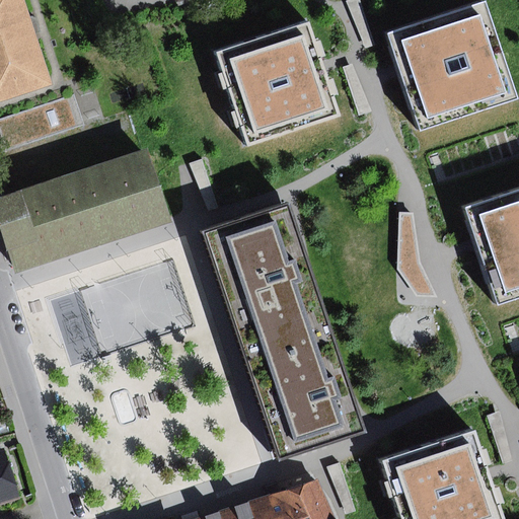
[(23,0),(0,0),(0,101),(52,85),(23,0)]
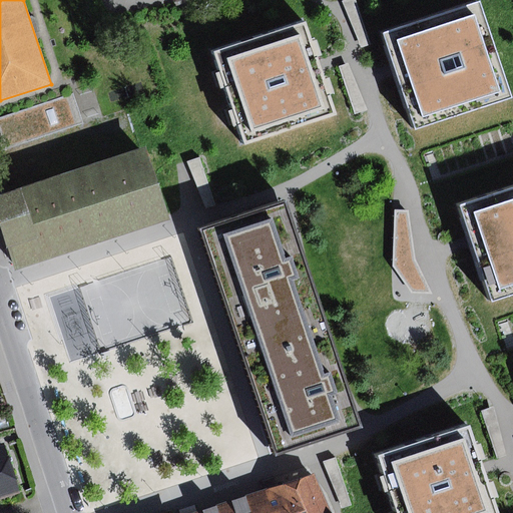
[(474,1),(379,34),(392,72),(411,128),(507,95),(474,1)]
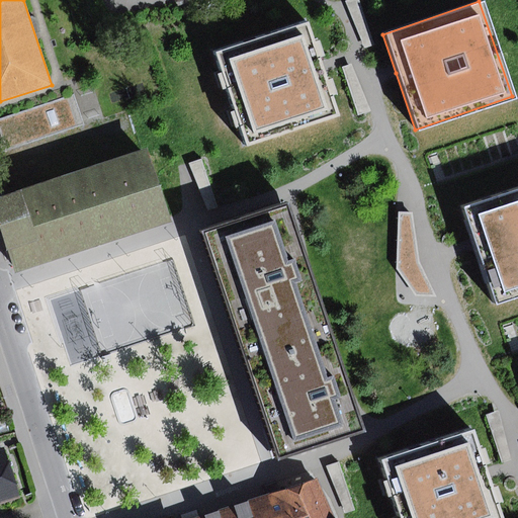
[(306,20),(212,53),(245,147),(338,115),(321,68),(306,20)]
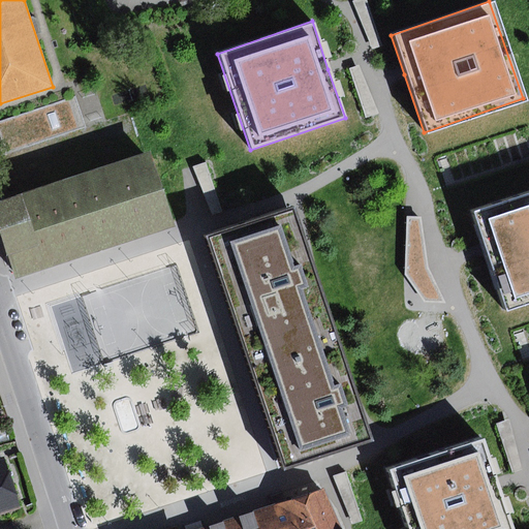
[(76,97),(0,123),(0,137),(1,141),(6,155),(87,127),(76,97)]
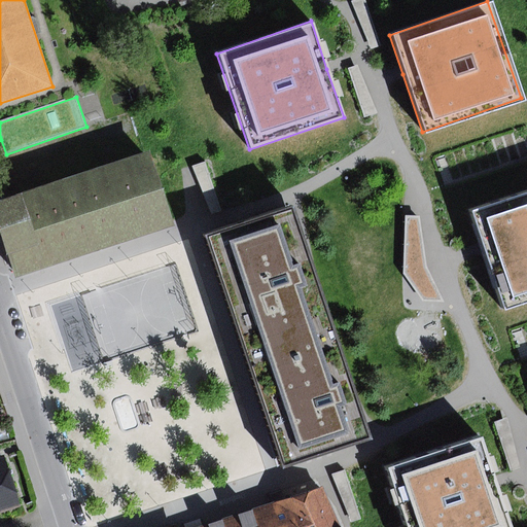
[(152,153),(0,202),(0,236),(13,278),(176,226),(152,153)]
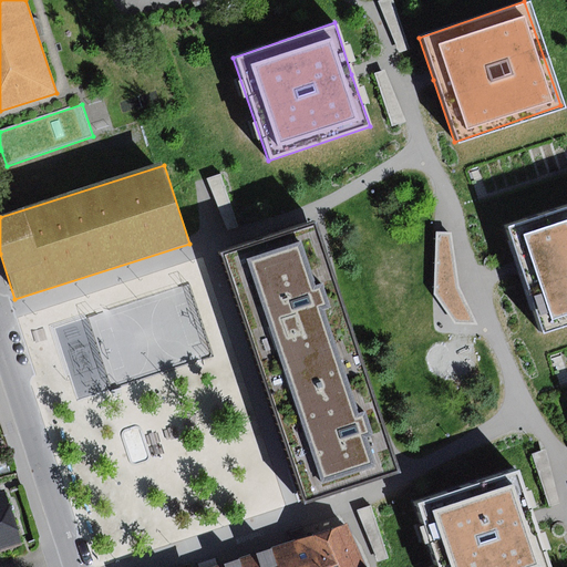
[(566,204),(501,227),(516,269),(537,331),(566,321),(566,204)]
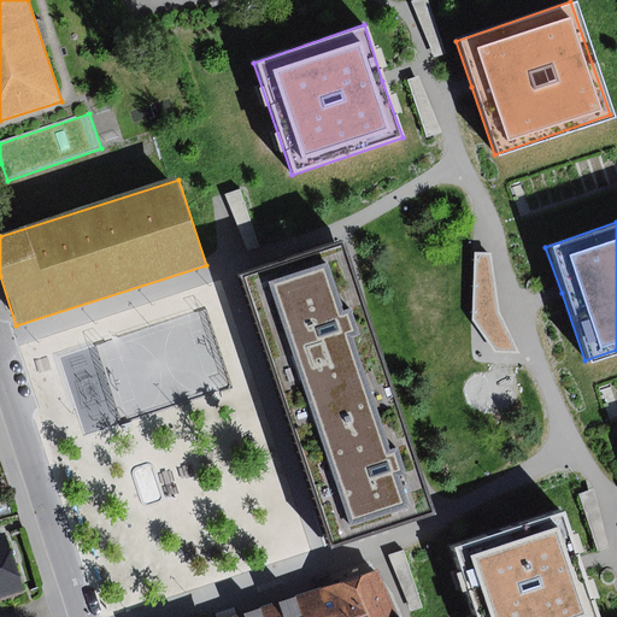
[(288,413),(389,380),(369,318),(344,242),(242,277),(288,413)]
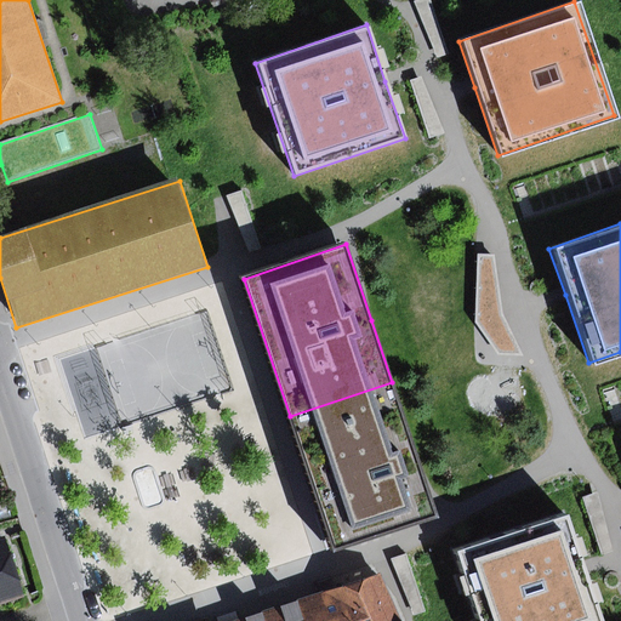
[(495,255),(479,255),(476,323),(499,355),(524,355),(503,315),(495,255)]
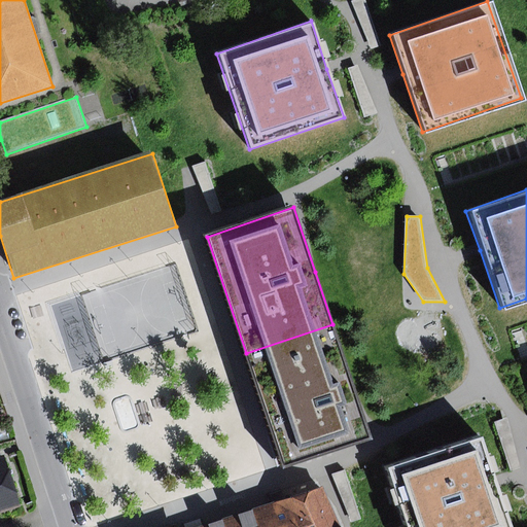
[(332,324),(246,353),(262,402),(284,466),(372,436),(355,388),(332,324)]
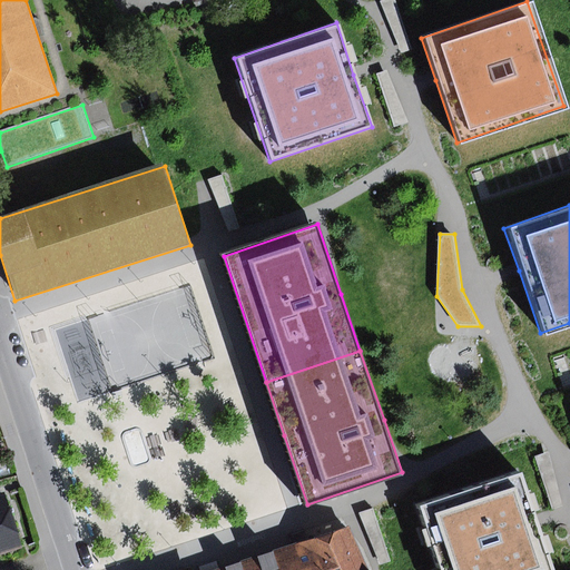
[(7,464),(0,467),(0,478),(10,475),(7,464)]
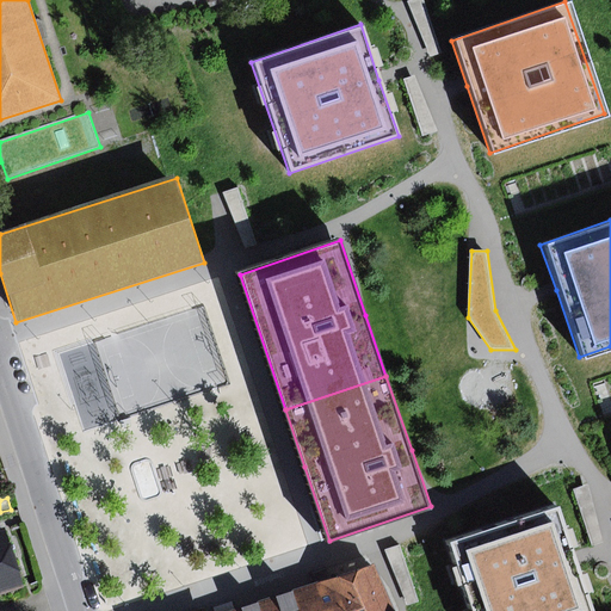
[(550,505),(443,542),(466,610),(586,610),(569,563),(550,505)]
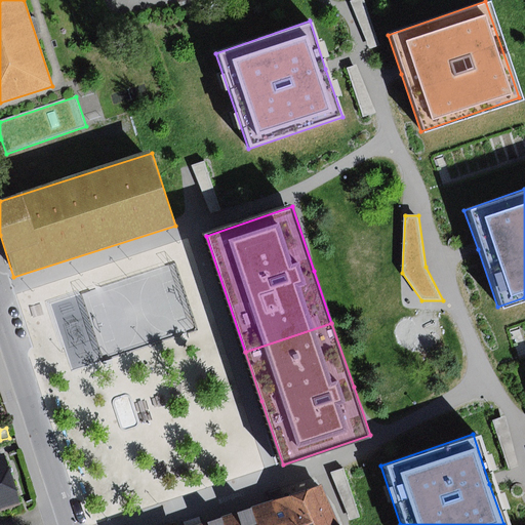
[(3,454),(0,455),(0,513),(24,506),(11,467),(8,468),(3,454)]
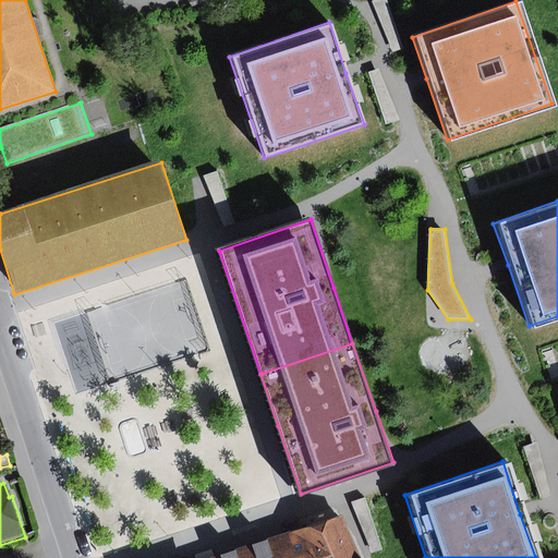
[(235,553),(237,557),(363,557),(344,516),(235,553)]
